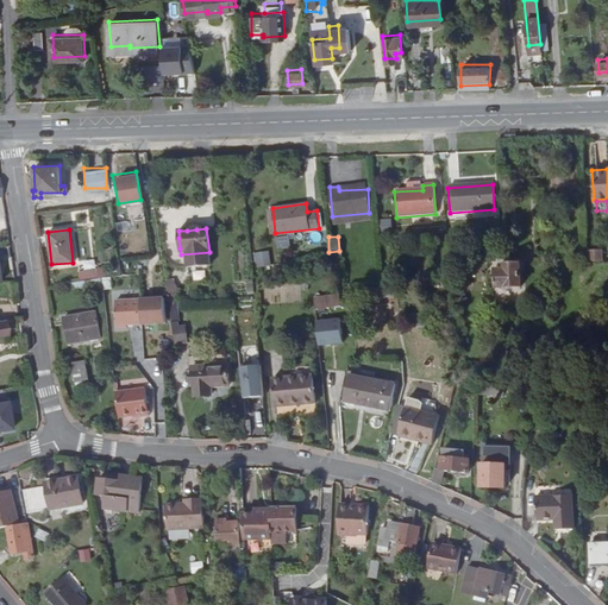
[(267,247),(251,250),(254,264),(269,262),(267,247)]
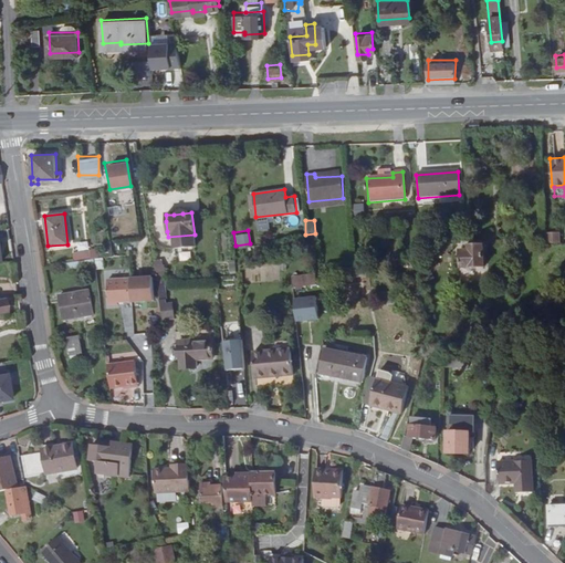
[(547,242),(561,242),(560,231),(546,231),(547,242)]
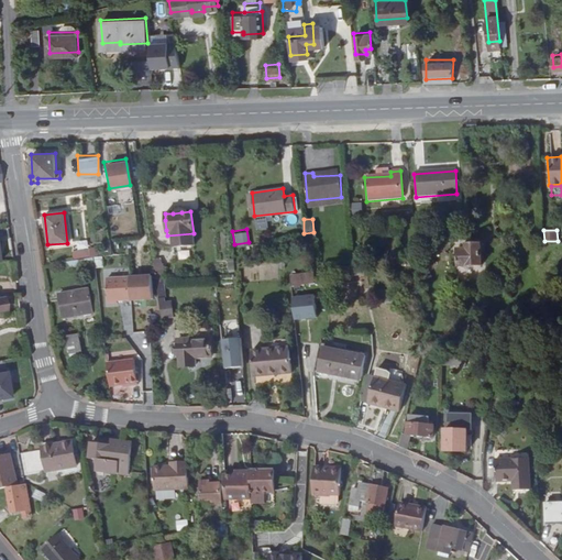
[(481,242),(466,242),(466,244),(458,245),(459,264),(482,263),(481,242)]
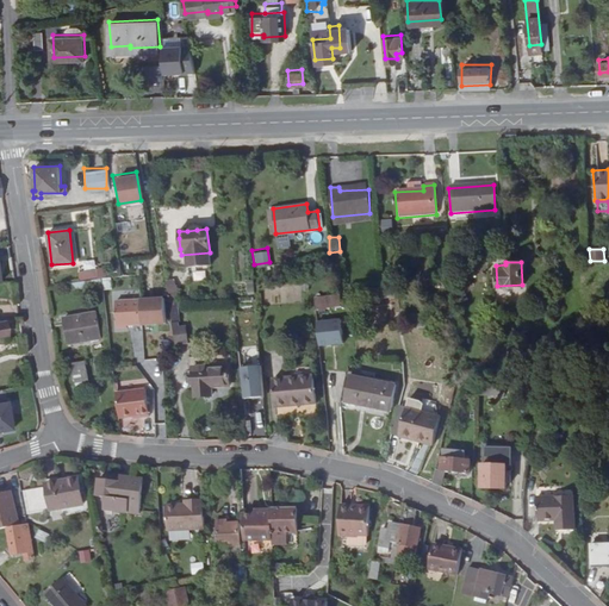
[(98,277),(97,269),(79,270),(80,280),(98,277)]
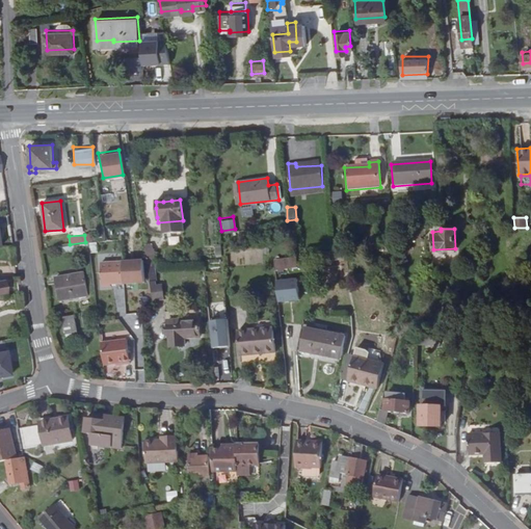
[(295,255),(272,255),(272,267),(296,266),(295,255)]
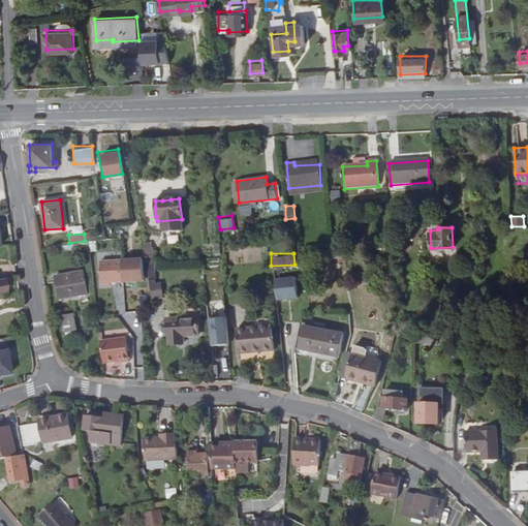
[(97,281),(142,281),(142,256),(97,256),(97,281)]
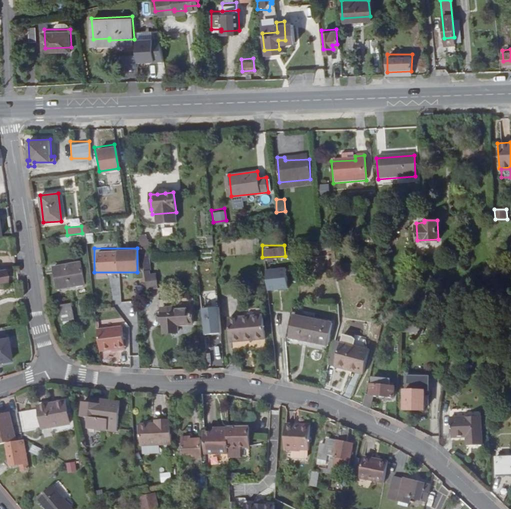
[(149,253),(142,253),(145,282),(155,281),(155,279),(151,280),(150,275),(151,275),(149,253)]
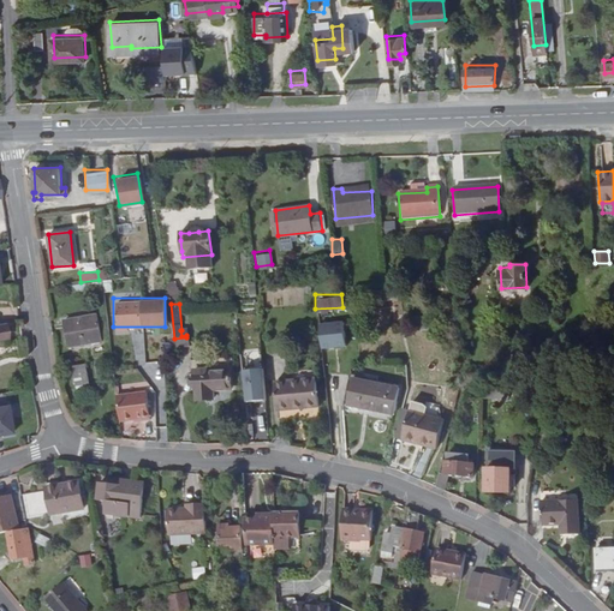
[(97,313),(79,315),(82,334),(100,333),(97,313)]
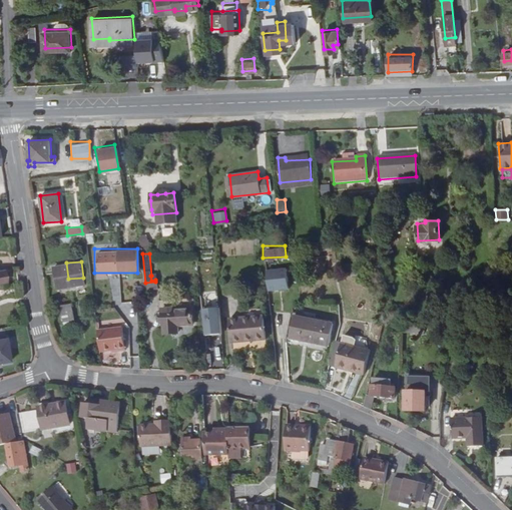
[(68,279),(66,263),(54,265),(57,287),(84,284),(83,278),(68,279)]
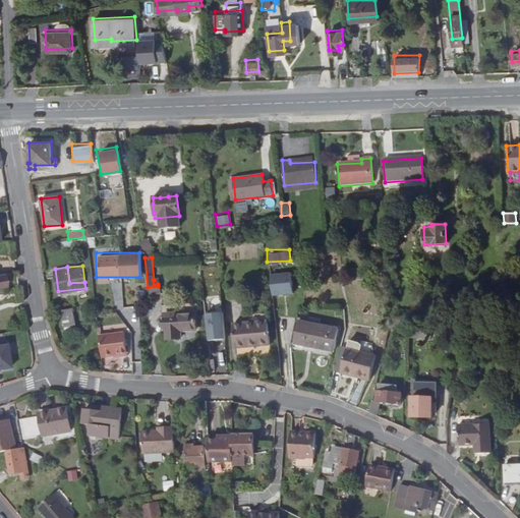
[(269,293),(290,292),(289,270),(268,271),(269,293)]
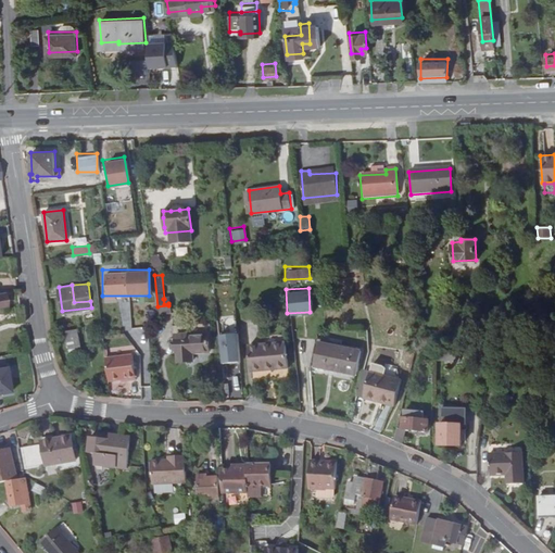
[(121,326),(130,325),(128,298),(120,299),(121,326)]
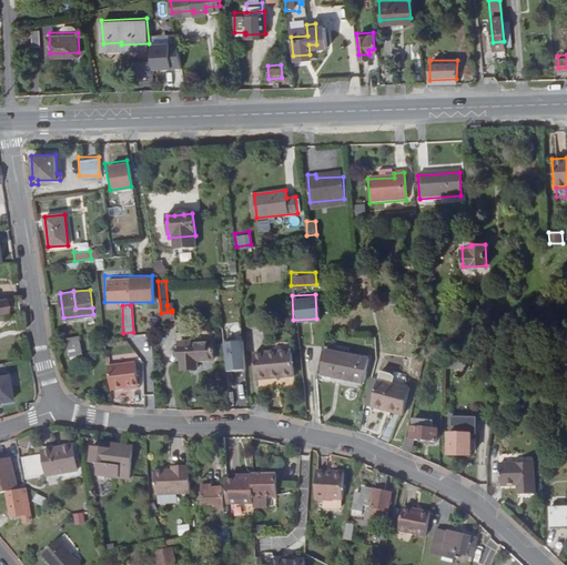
[(214,361),(214,344),(213,332),(179,332),(179,341),(183,341),(183,369),(199,369),(199,361),(214,361)]
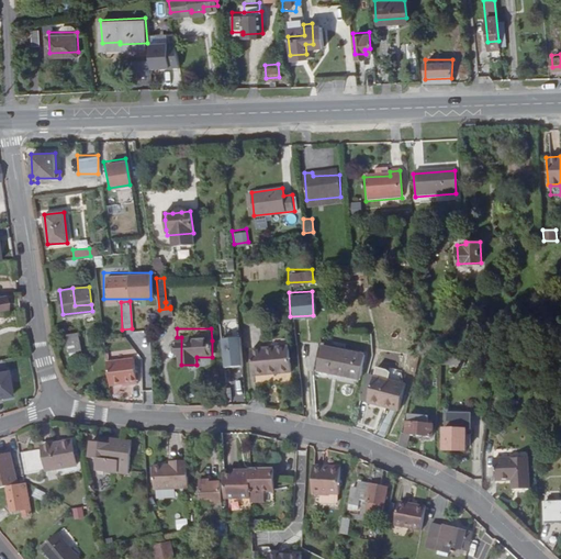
[(77,332),(68,334),(73,354),(80,353),(77,332)]
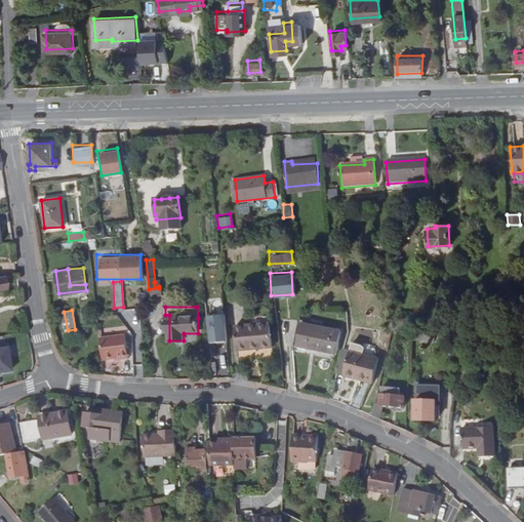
[(223,312),(204,314),(207,342),(226,339),(223,312)]
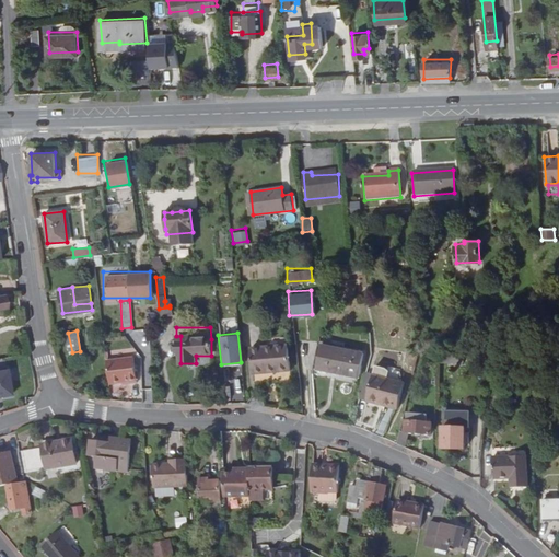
[(279,345),(251,347),(253,374),(281,371),(279,345)]
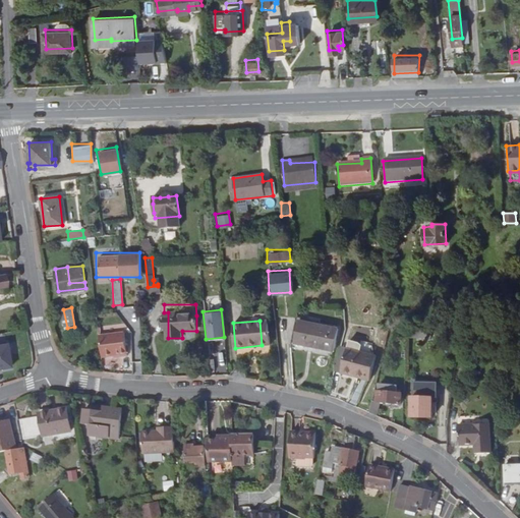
[(337,329),(303,322),(299,321),(294,342),(332,351),(336,330),(337,329)]
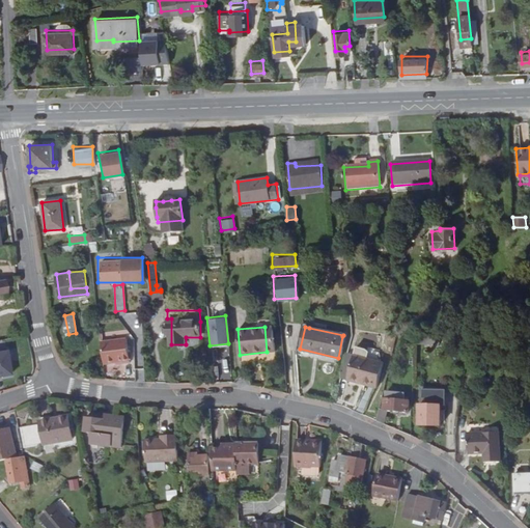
[(415,337),(414,345),(439,344),(439,336),(415,337)]
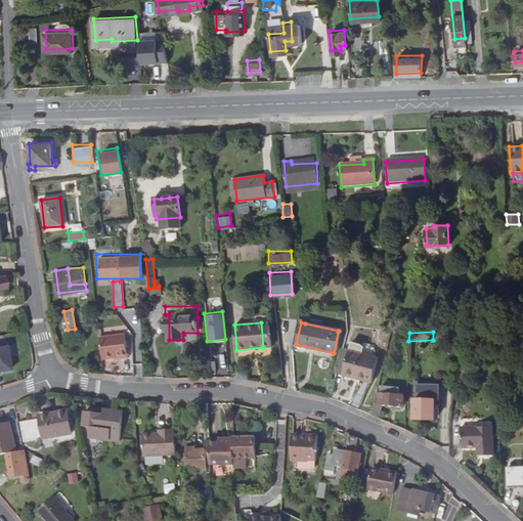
[(98,337),(101,359),(114,357),(119,356),(120,358),(127,357),(124,334),(98,337)]
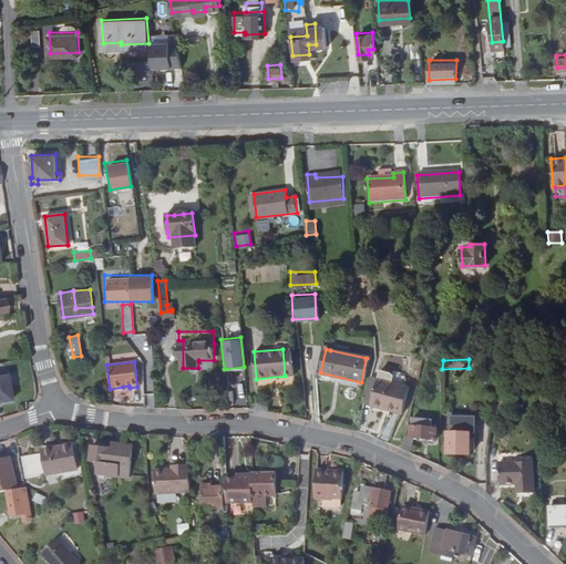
[(390,379),(402,382),(404,373),(392,370),(390,379)]
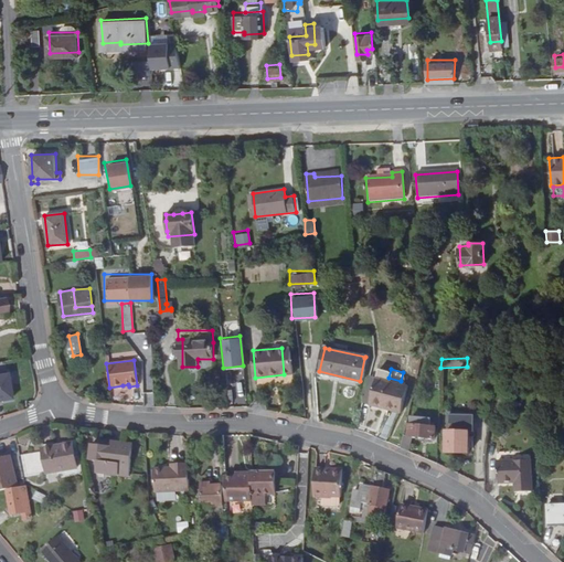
[(0,398),(9,398),(8,370),(0,370),(0,398)]
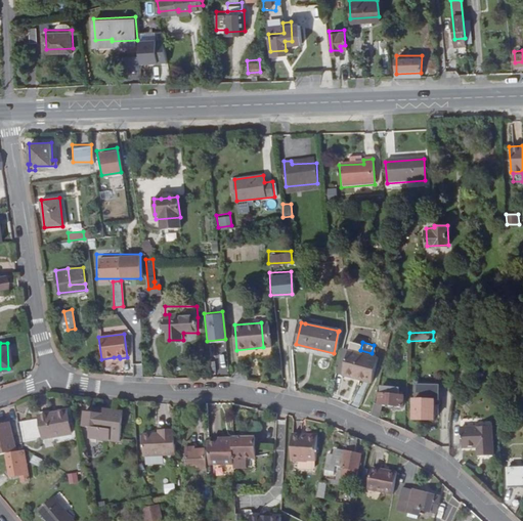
[(341,374),(348,348),(342,347),(336,373),(341,374)]
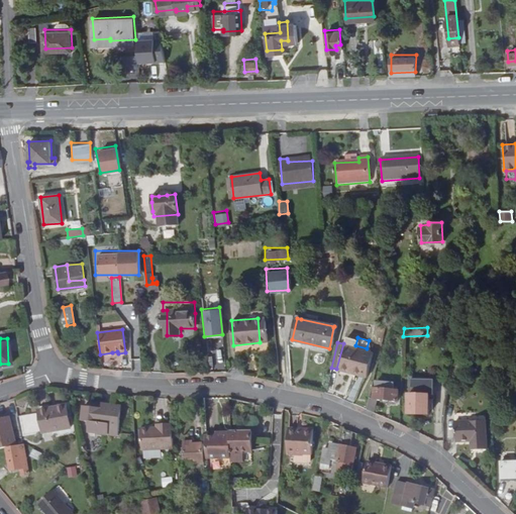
[(206,345),(210,367),(222,365),(219,343),(206,345)]
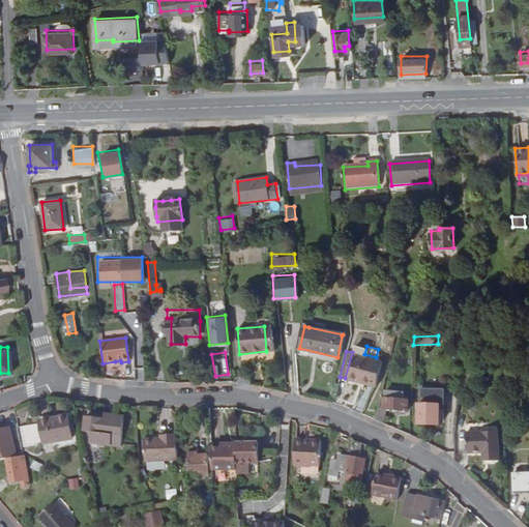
[(381,360),(352,352),(345,378),(375,386),(381,360)]
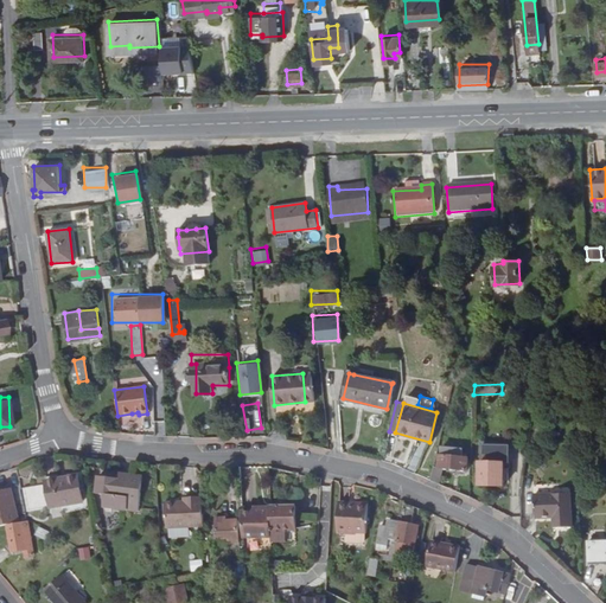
[(441,467),(464,470),(465,457),(459,456),(460,448),(441,444),(440,449),(439,449),(437,466),(441,467)]
